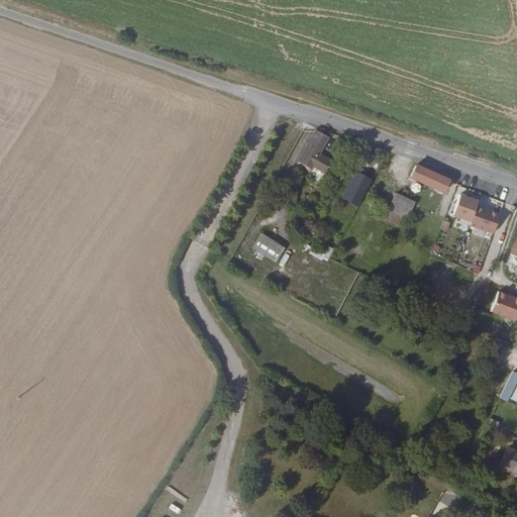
[(326,139),(314,133),(299,163),(310,169),(312,166),(323,172),(330,160),(320,152),(326,139)]
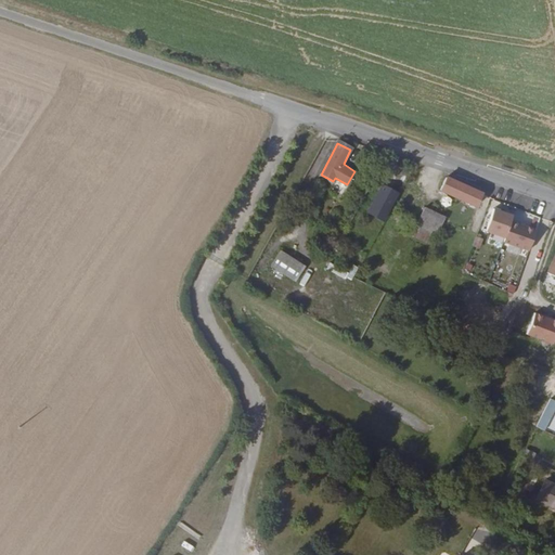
[(480,192),(443,176),(438,188),(474,206),(480,192)]
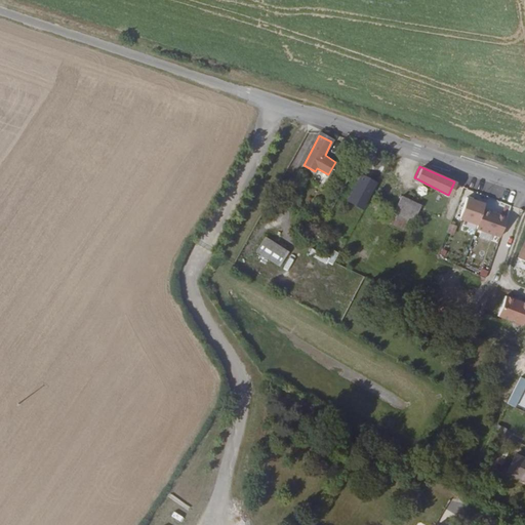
[(351,200),(364,209),(379,184),(365,175),(351,200)]
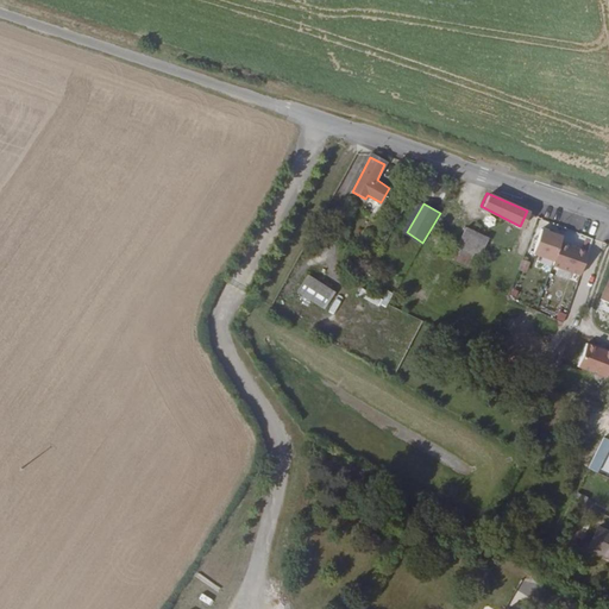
[(466,228),(459,243),(478,252),(485,238),(466,228)]
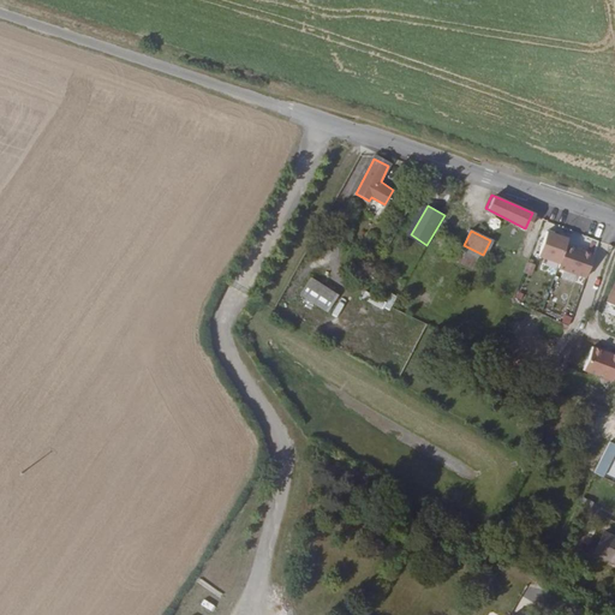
[(607,240),(592,236),(584,257),(599,263),(607,240)]
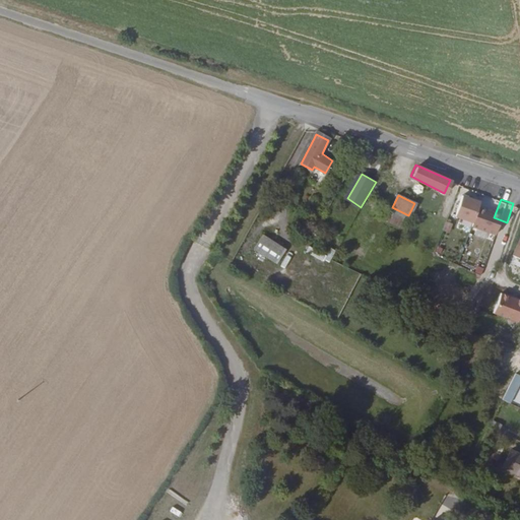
[(469,220),(465,228),(475,233),(478,225),(469,220)]
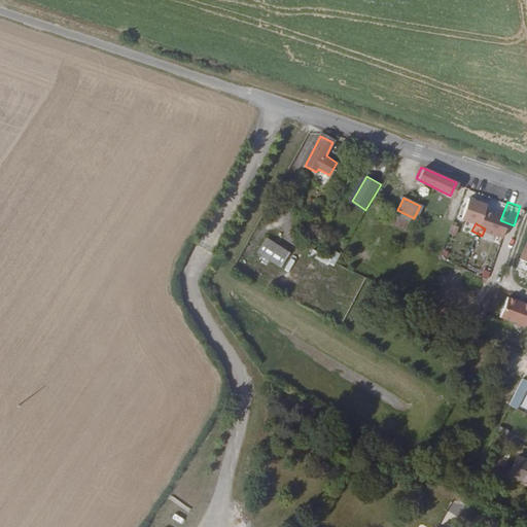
[(294,246),(269,233),(260,245),(287,260),(294,246)]
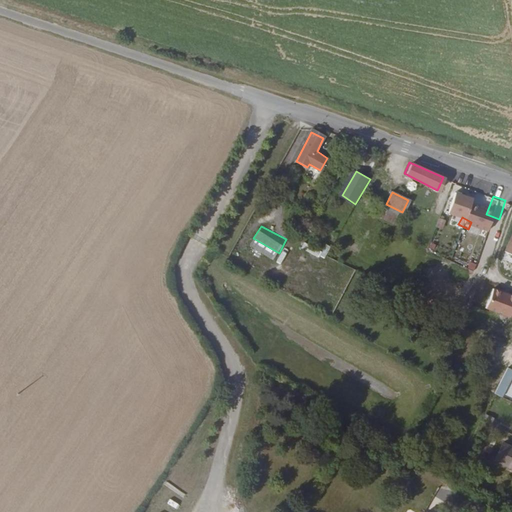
[(273,282),(283,267),(273,260),(262,275),(273,282)]
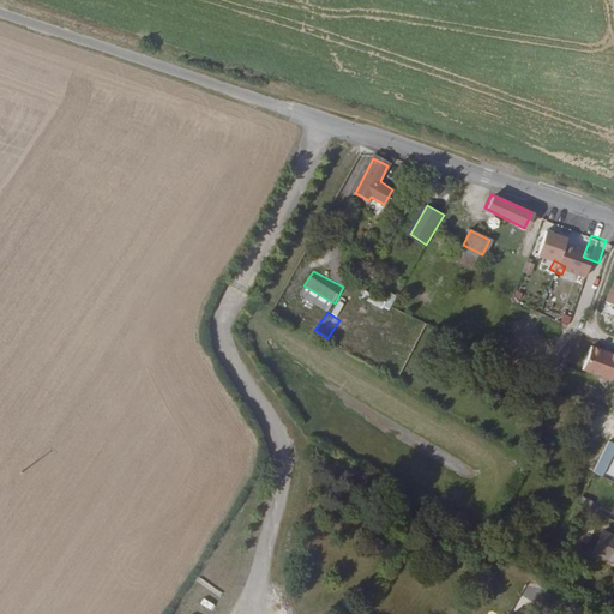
[(570,361),(579,365),(585,347),(576,343),(570,361)]
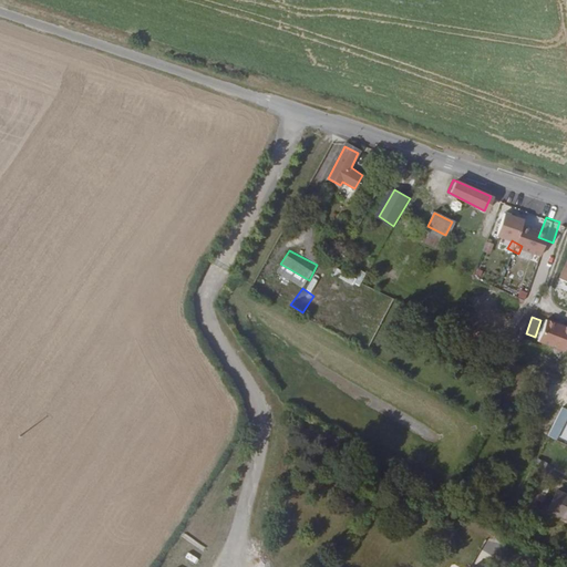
[(566,495),(556,491),(546,509),(566,521),(566,495)]
